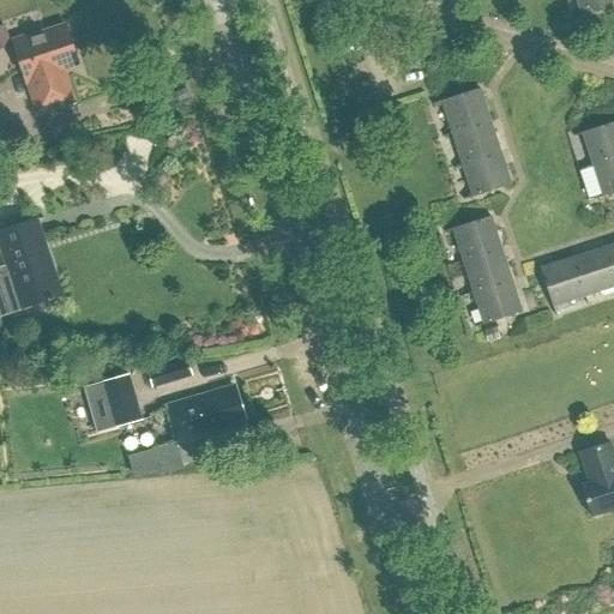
[(613,0),(576,0),(581,13),(613,1),(613,0)]
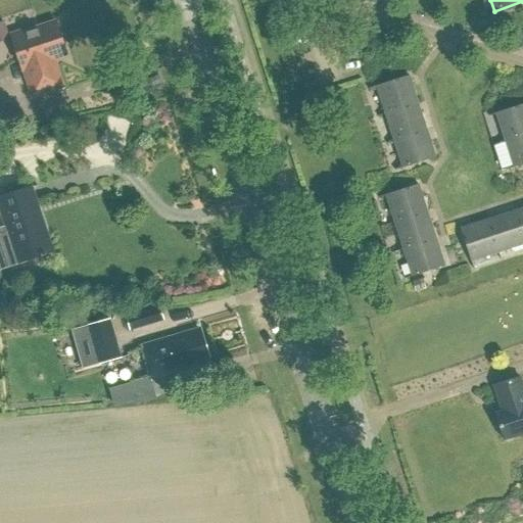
[(24,32),(10,36),(22,73),(25,72),(33,97),(63,87),(54,58),(66,54),(57,24),(28,34),(24,32)]
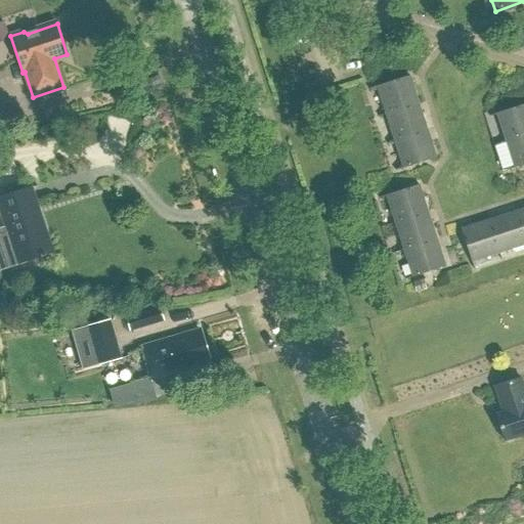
[(377,87),(386,114),(418,103),(409,76),(377,87)]
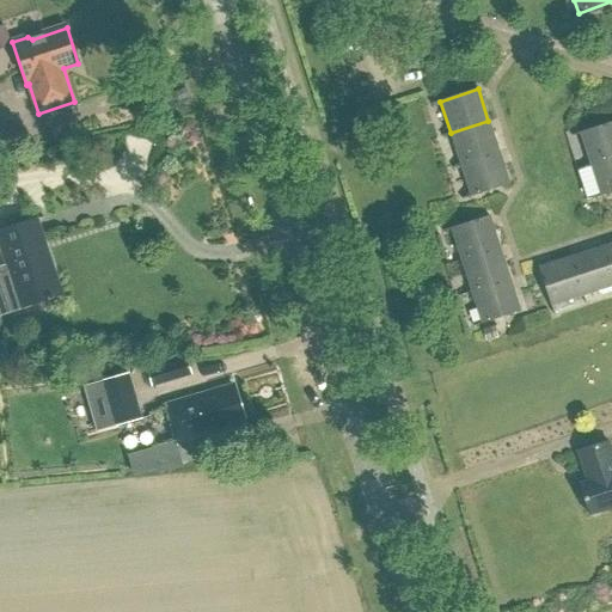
[(451,133),(460,165),(499,152),(488,121),(451,133)]
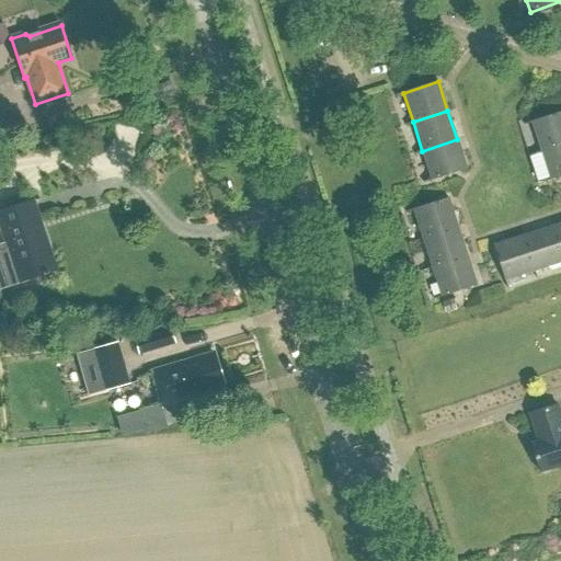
[(560,112),(531,122),(541,151),(560,145),(560,112)]
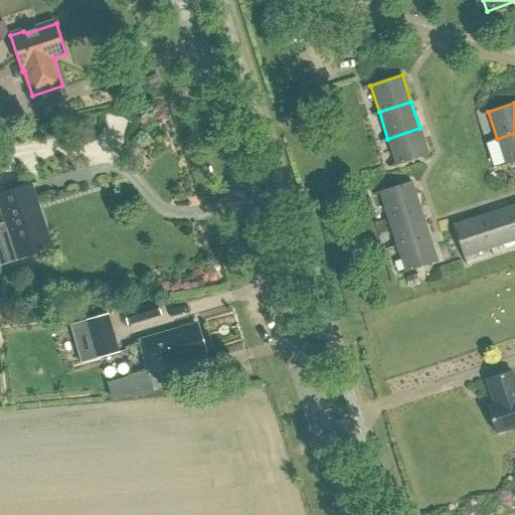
[(387,139),(396,166),(428,155),(419,128),(387,139)]
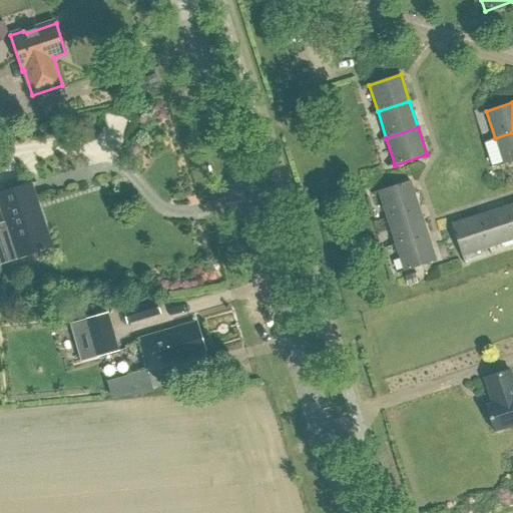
[(512,132),(495,138),(503,165),(512,161),(512,132)]
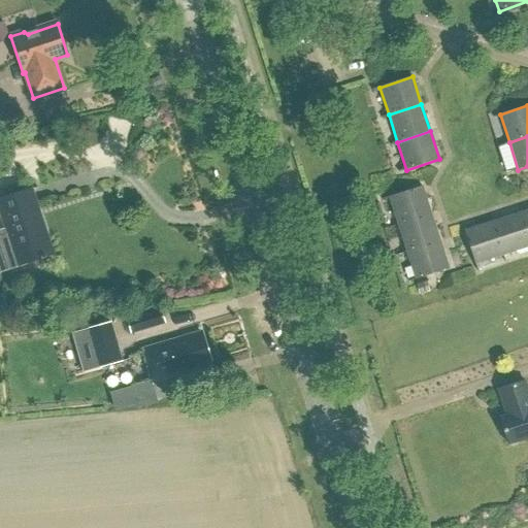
[(389,197),(398,225),(431,215),(422,187),(389,197)]
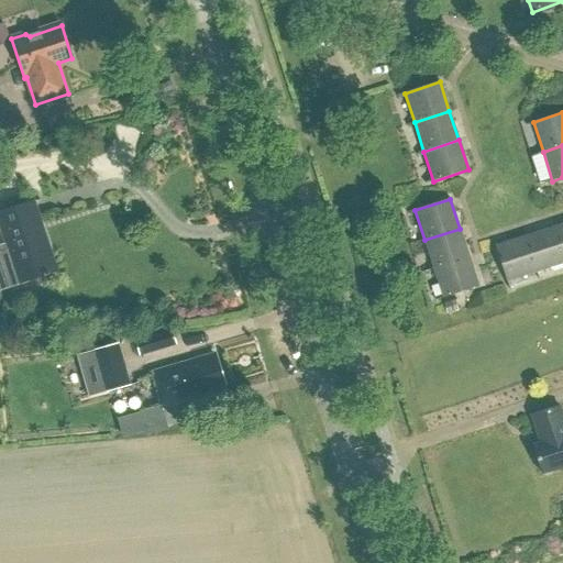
[(0,254),(0,256),(10,287),(20,283),(55,272),(33,202),(0,213),(0,220),(10,252),(0,254)]
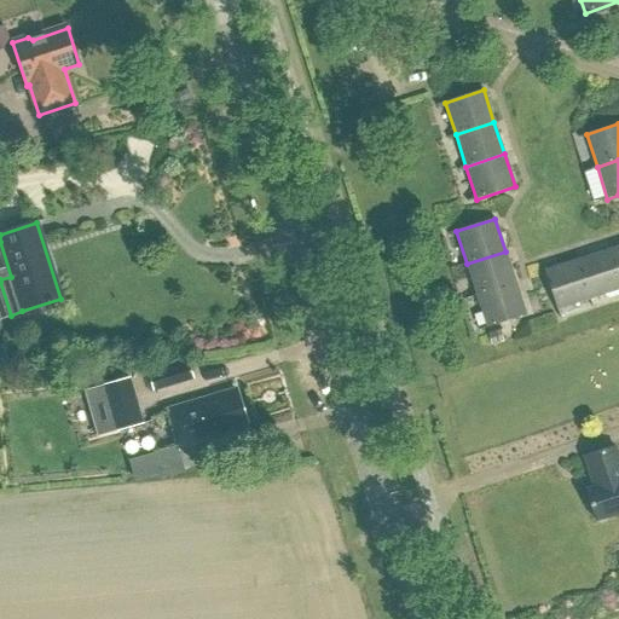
[(618,247),(608,250),(618,283),(618,247)]
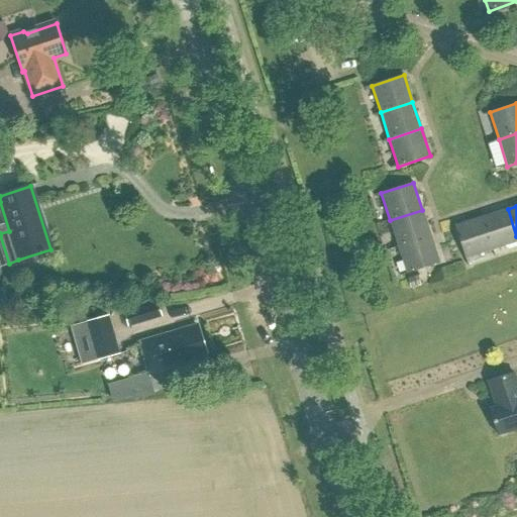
[(482,217),(492,249),(516,241),(516,236),(508,209),(482,217)]
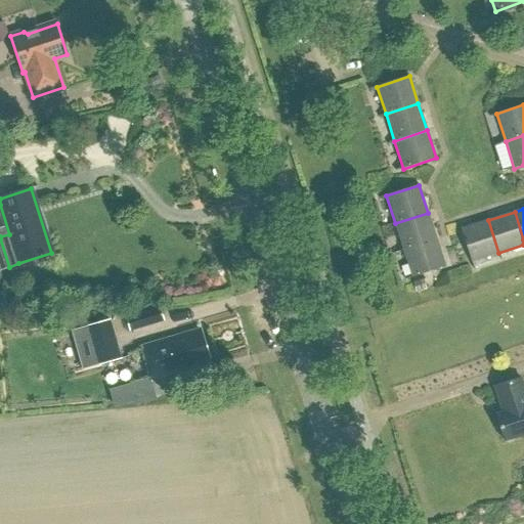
[(395,223),(403,250),(436,239),(428,213),(395,223)]
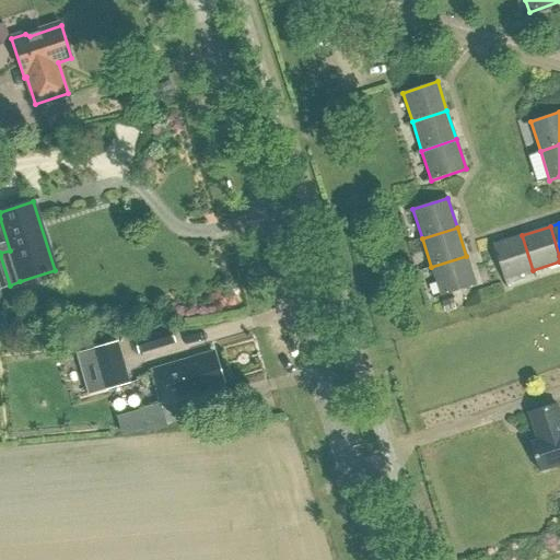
[(492,245),(503,280),(533,270),(522,235),(492,245)]
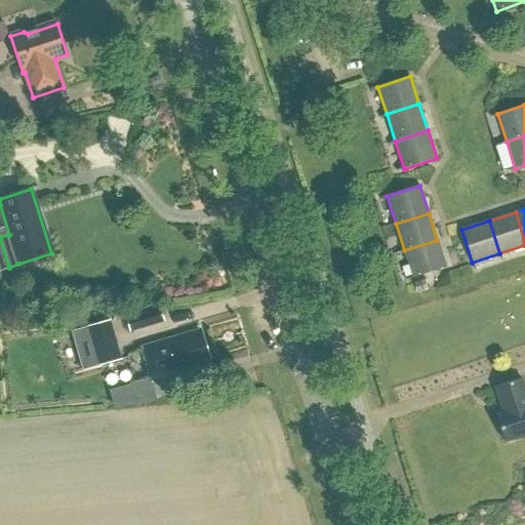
[(404,250),(413,278),(446,268),(437,240),(404,250)]
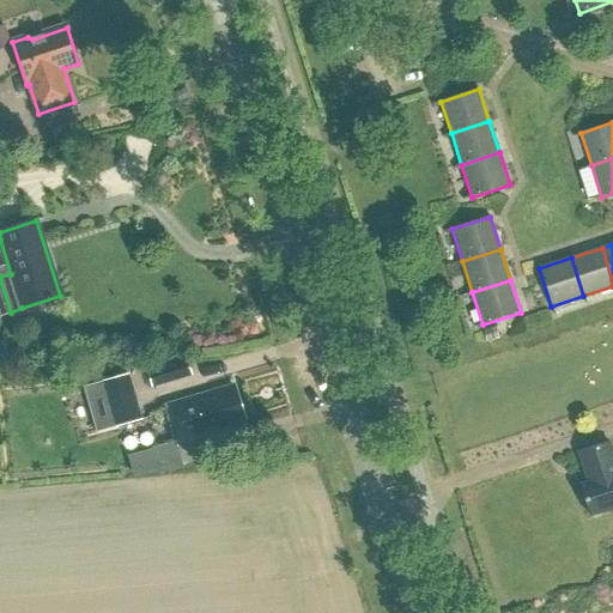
[(189,360),(147,374),(151,384),(192,371),(189,360)]
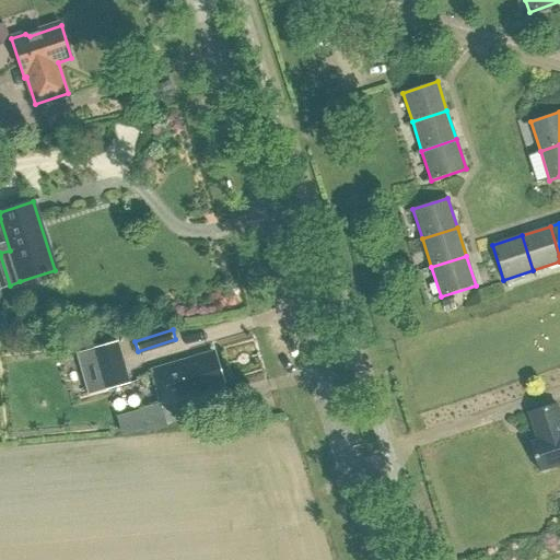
[(105,391),(129,384),(117,342),(93,349),(76,353),(88,395),(105,391)]
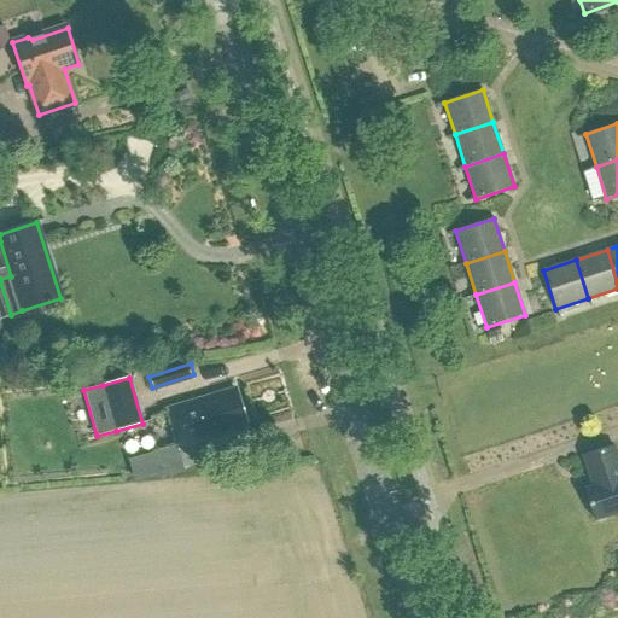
[(237,389),(167,409),(179,449),(209,441),(208,435),(246,424),(237,389)]
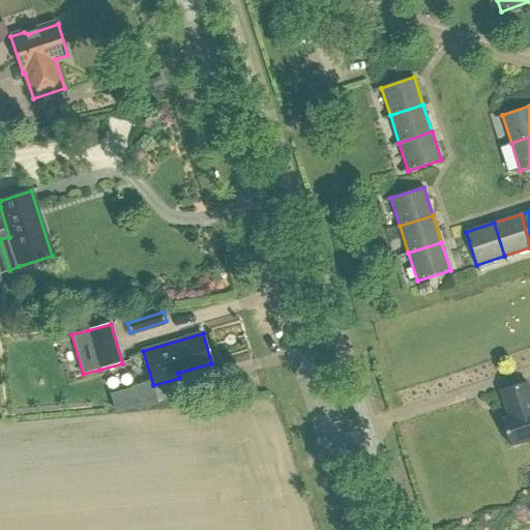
[(500,391),(508,417),(501,419),(510,446),(529,439),(529,393),(527,383),(500,391)]
